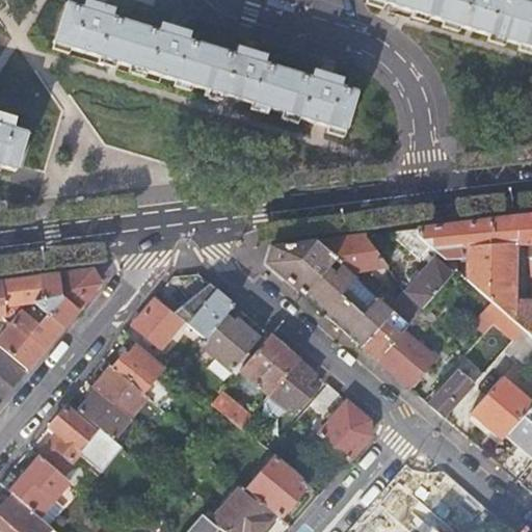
[(327,72),(322,70),(321,74),(314,71),(312,78),(264,63),(265,56),(257,54),(258,50),(251,48),(246,47),(245,50),(238,48),(236,54),(187,40),(189,32),(181,30),(182,27),(177,25),(170,23),(169,27),(161,24),(159,31),(111,16),(113,9),(105,6),(106,3),(100,1),(96,0),(95,0),(94,3),(85,0),(84,0),(83,7),(67,2),(53,43),(344,132),(355,92),(340,87),(342,80),(333,78),(334,74),(327,72)]
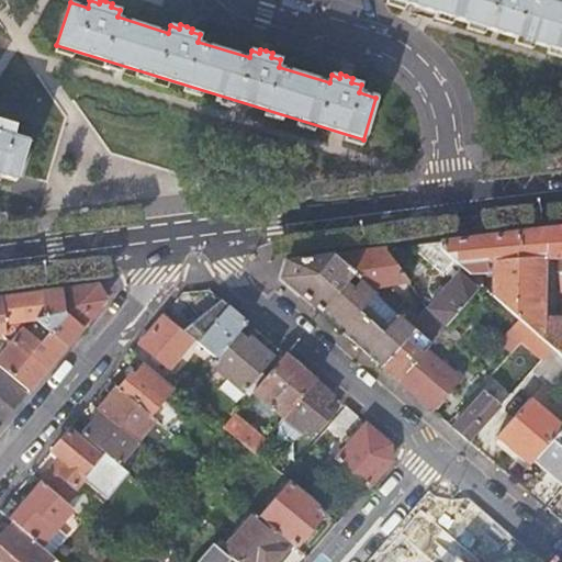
[(394,0),(561,52),(561,4),(546,0),(394,0)]
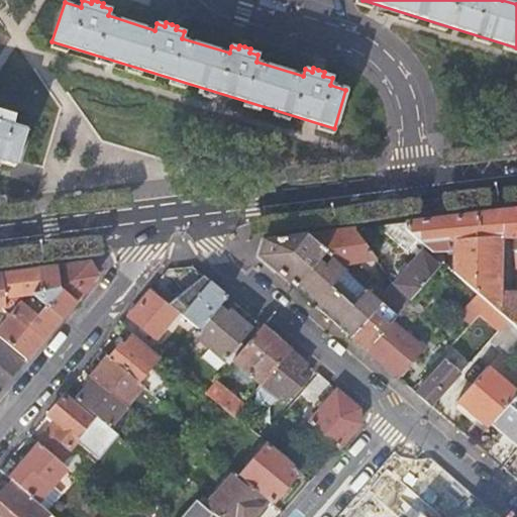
[(0,162),(15,167),(26,129),(0,121),(0,162)]
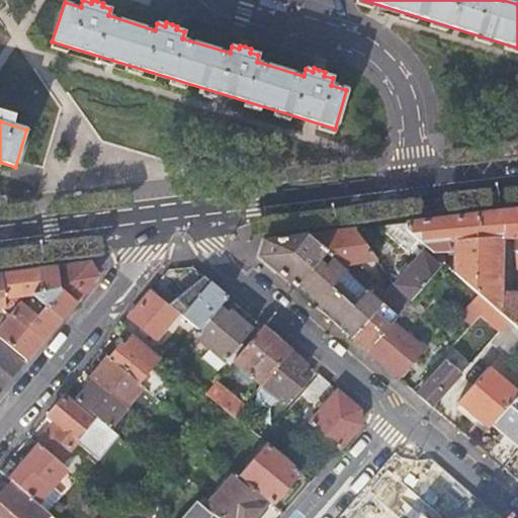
[(448,251),(447,241),(454,240),(454,273),(478,293),(489,304),(509,321),(510,322),(517,329),(517,209),(508,210),(452,219),(405,225),(406,231),(419,241),(426,248),(441,261),(444,252),(448,251)]
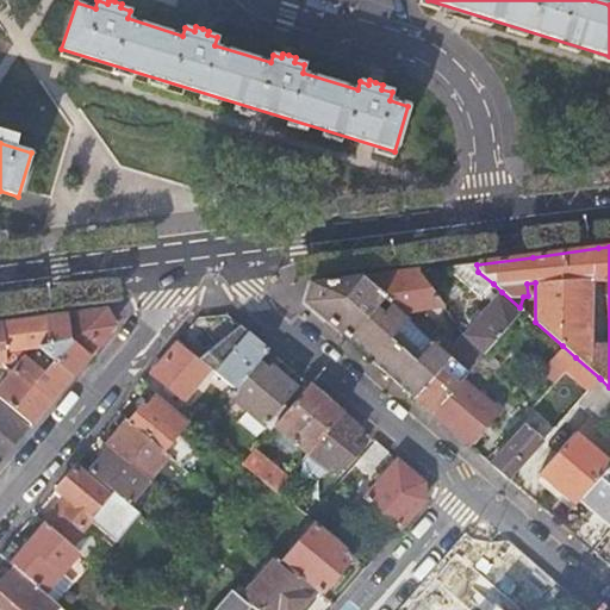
[(478,272),(477,265),(461,266),(447,268),(480,298),(493,284),(478,272)]
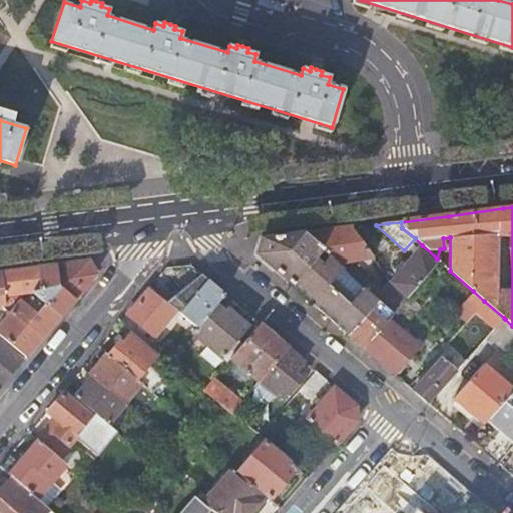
[(337,264),(373,258),(351,228),(344,229),(303,234),(323,251),(337,264)]
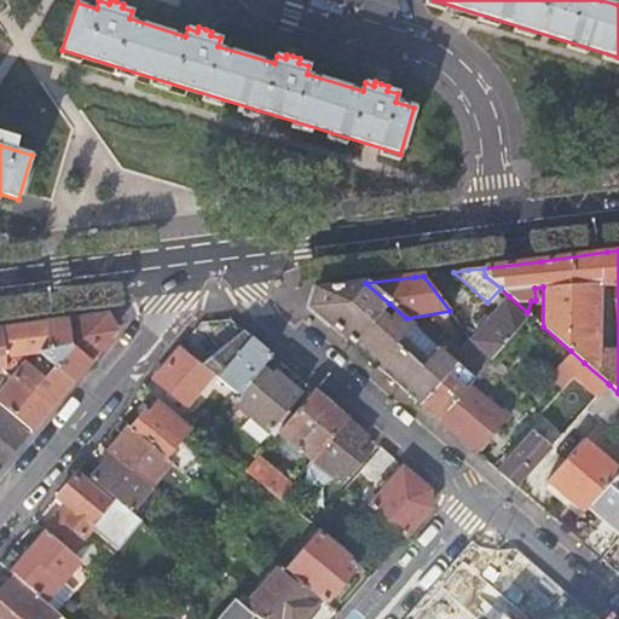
[(348,340),(353,345),(389,304),(365,283),(313,289),(308,306),(348,340)]
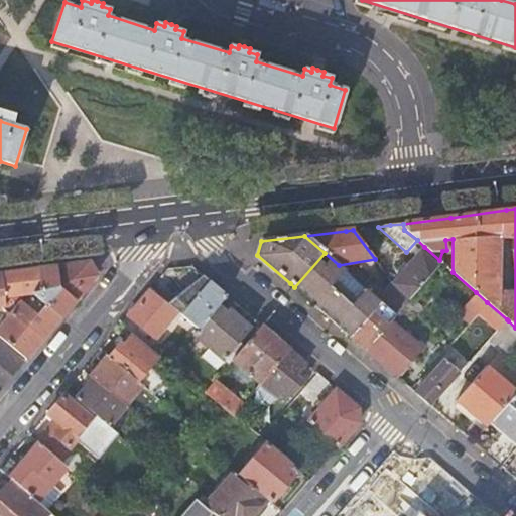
[(392,283),(410,298),(441,262),(439,260),(424,247),(392,283)]
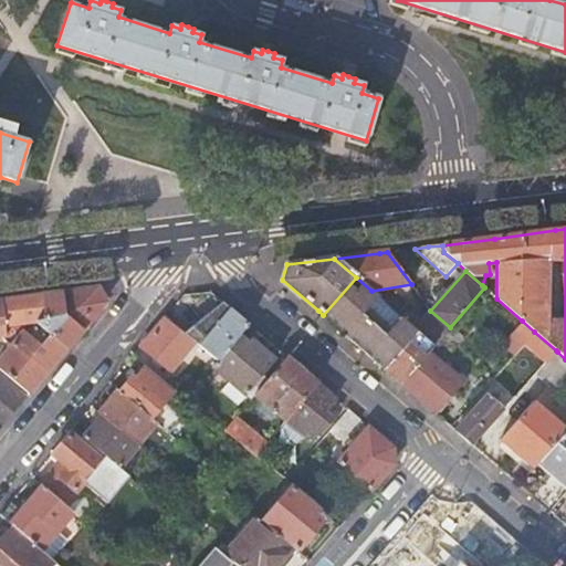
[(356,278),(323,315),(354,342),(384,367),(416,329),(415,328),(384,302),(377,310),(394,324),(384,335),(359,315),(376,295),(371,291),(356,278)]
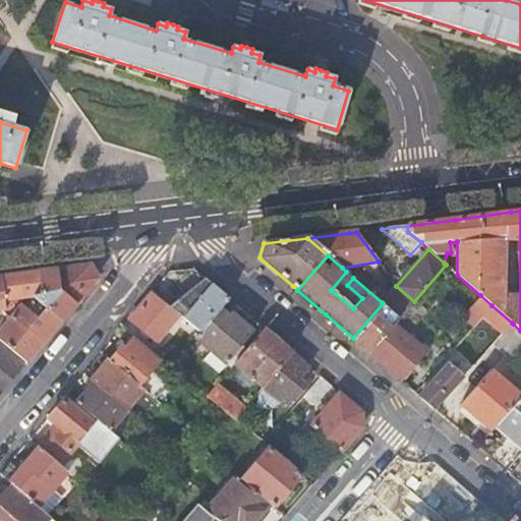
[(60,289),(76,303),(97,279),(91,266),(64,269),(58,270),(60,289)]
